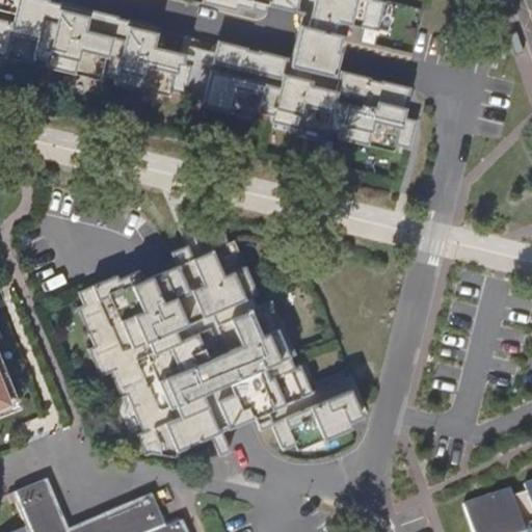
[(0,0),(0,55),(33,63),(34,57),(47,60),(46,67),(101,79),(102,74),(114,76),(112,83),(168,97),(170,89),(203,98),(201,104),(258,117),(259,111),(271,114),(270,121),(325,134),(327,127),(340,131),(338,137),(393,151),(395,144),(408,148),(416,120),(402,115),(409,87),(388,81),(387,84),(367,80),(368,77),(341,70),(340,75),(330,73),(331,68),(291,58),(290,62),(285,61),(287,57),(260,51),(259,53),(244,49),(244,47),(217,41),(214,51),(195,47),(193,56),(180,52),(183,37),(157,30),(158,26),(129,19),(128,21),(115,19),(116,16),(89,9),(61,3),(60,4),(50,2),(50,0),(0,0)]
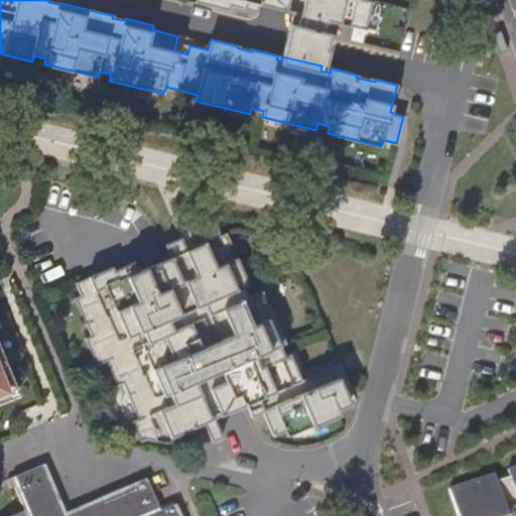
[(198,0),(198,3),(230,11),(233,4),(258,10),(261,4),(261,0),(198,0)]
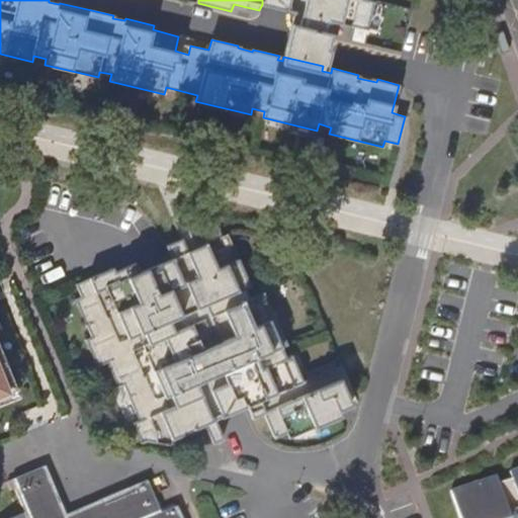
[(276,7),(294,12),(297,0),(262,0),(262,4),(276,7)]
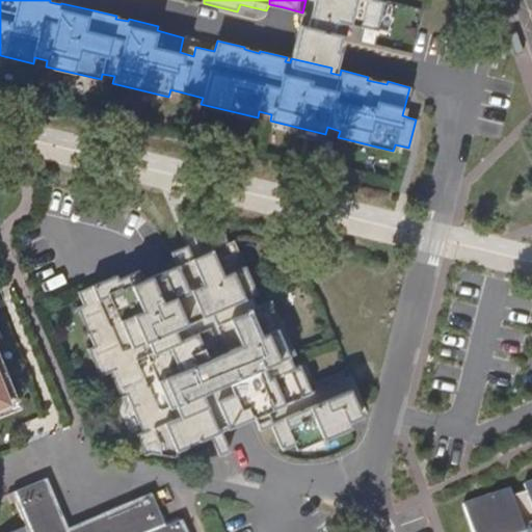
[(306,0),(302,12),(298,30),(338,41),(339,35),(337,34),(340,22),(366,28),(378,31),(386,3),(379,2),(379,0),(306,0)]
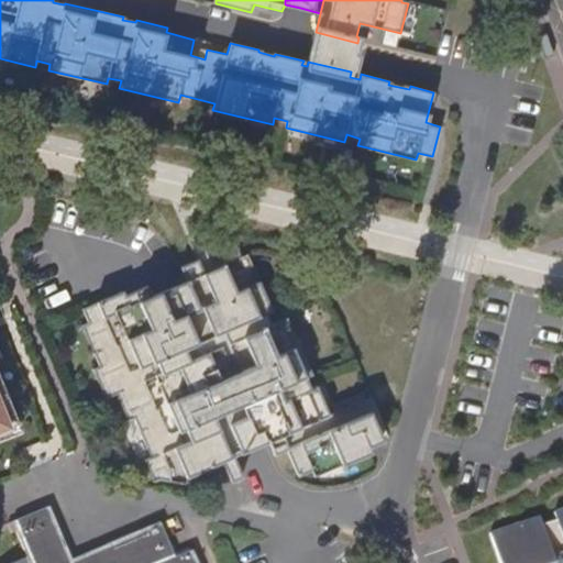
[(312,46),(308,62),(351,72),(354,58),(357,43),(316,32),(312,46)]
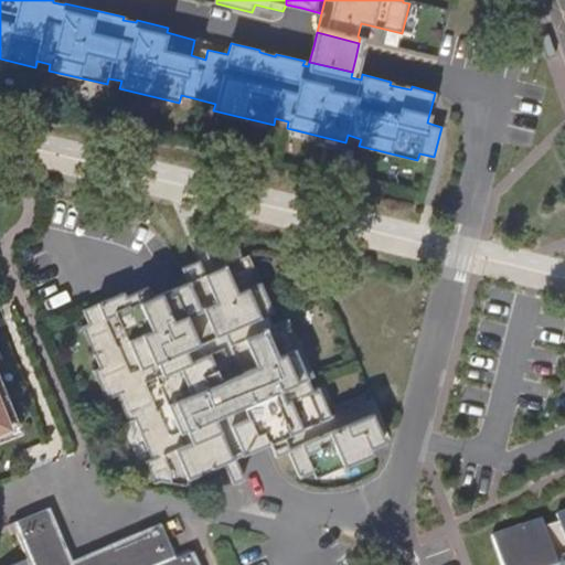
[(188,279),(185,280),(198,308),(200,312),(210,308),(212,307),(269,440),(276,456),(288,450),(299,477),(312,471),(316,478),(372,454),(369,447),(384,441),(371,412),(377,409),(373,397),(368,401),(366,400),(351,406),(351,407),(344,409),(344,408),(329,415),(317,386),(311,390),(305,376),(311,373),(287,319),(272,326),(266,312),(273,309),(248,254),(243,256),(236,243),(181,266),(188,279)]
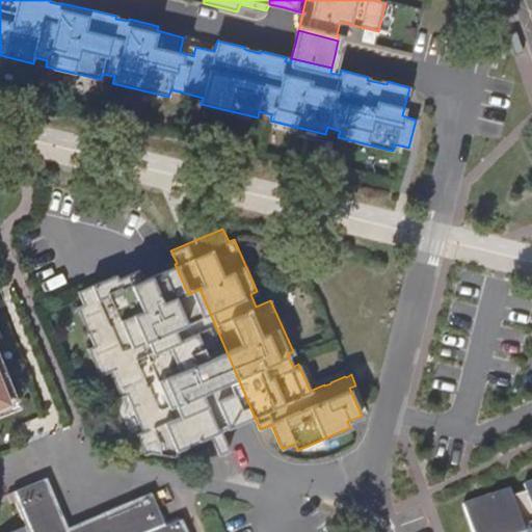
[(167,267),(145,276),(143,277),(167,331),(179,327),(219,430),(235,423),(251,416),(254,415),(200,289),(197,290),(188,294),(186,290),(175,264),(167,267)]
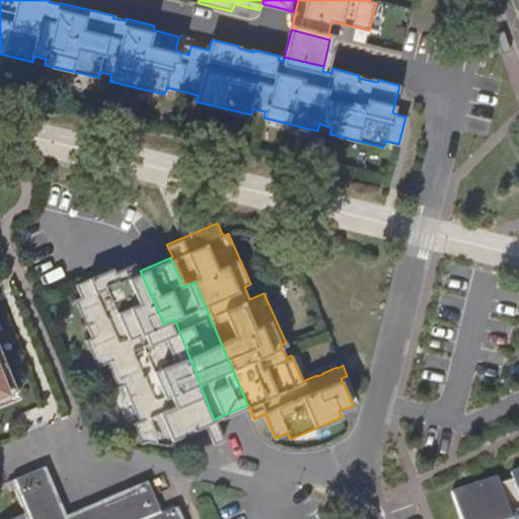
[(171,438),(179,435),(204,425),(211,443),(222,438),(214,420),(174,319),(163,323),(140,271),(136,262),(134,262),(115,271),(113,268),(100,273),(75,284),(81,296),(75,299),(92,338),(85,341),(97,366),(107,362),(118,387),(124,384),(139,421),(134,424),(143,442),(147,441),(169,445),(171,438)]
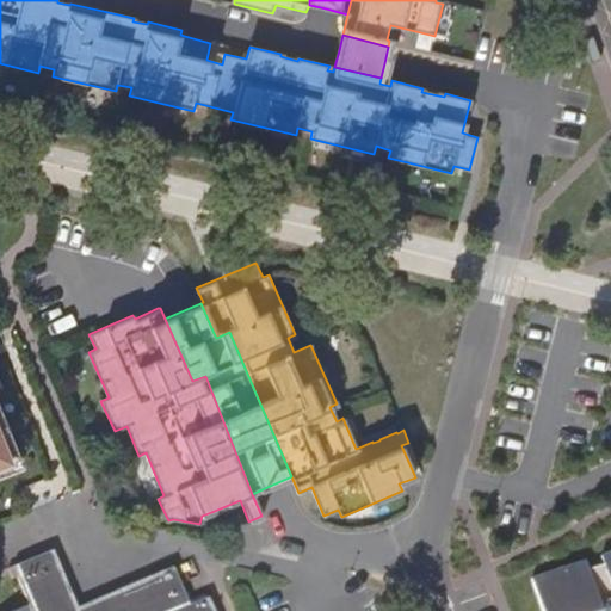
[(0,461),(14,455),(0,418),(0,461)]
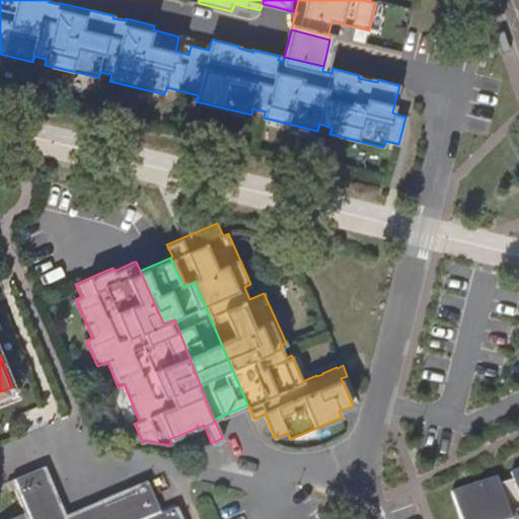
[(0,404),(17,397),(12,386),(0,391),(0,404)]
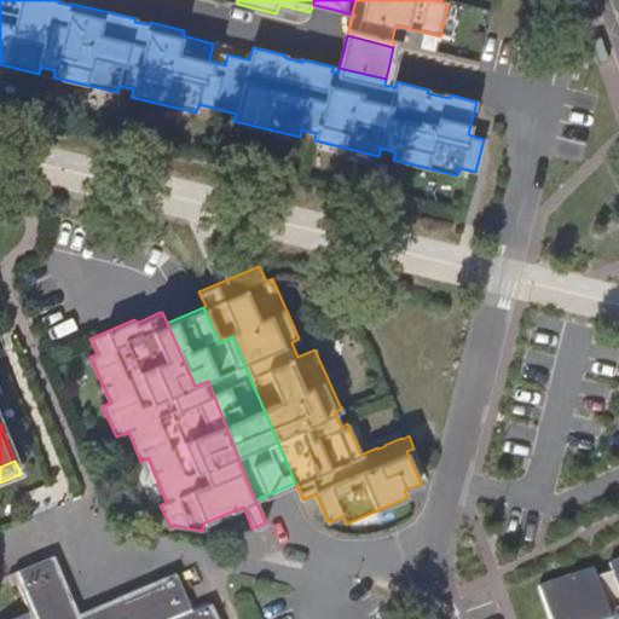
[(215,618),(212,608),(192,615),(177,577),(80,617),(55,559),(18,574),(34,613),(17,618),(215,618)]
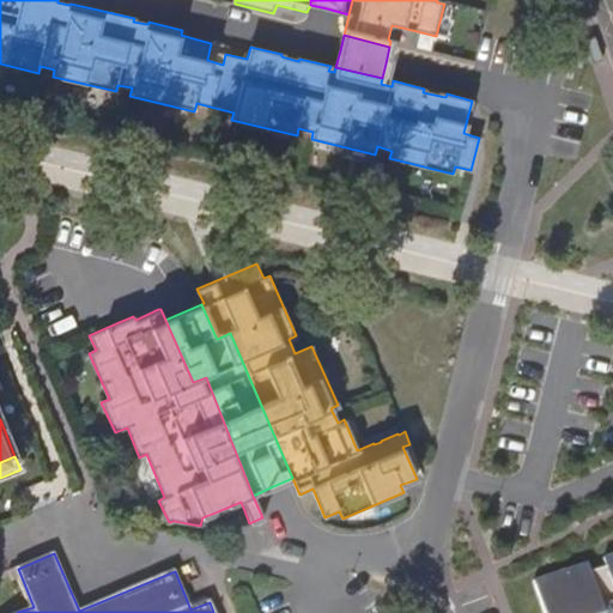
[(612,612),(612,554),(605,558),(608,569),(592,574),(589,564),(534,582),(544,612),(612,612)]
